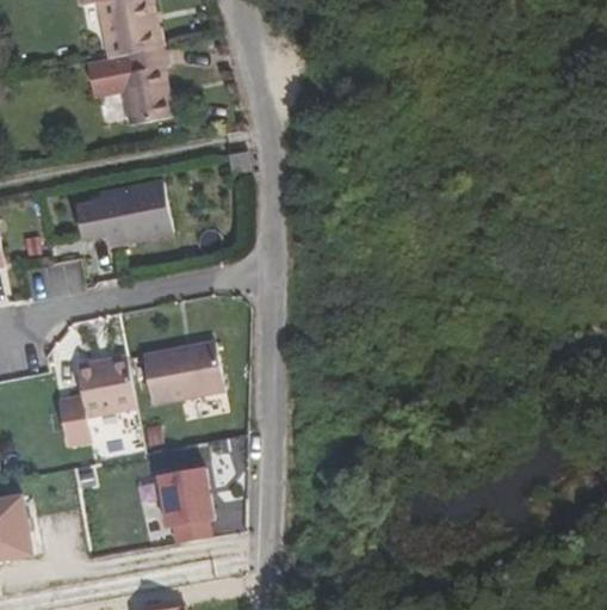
[(97,2),(107,59),(162,49),(159,28),(158,28),(152,0),(75,0),(76,6),(97,2)]
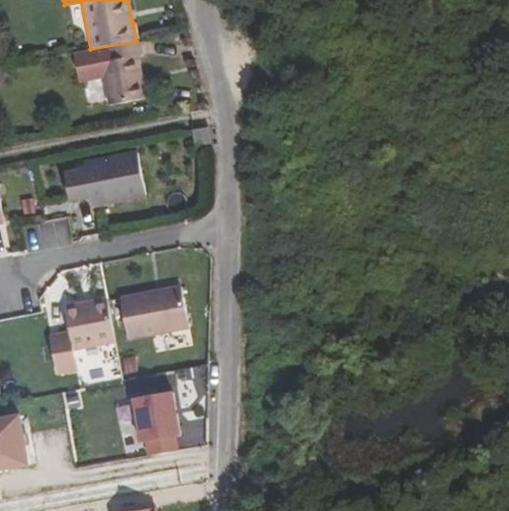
[(102,79),(108,106),(144,99),(136,57),(140,56),(137,40),(136,41),(90,49),(71,53),(79,84),(102,79)]
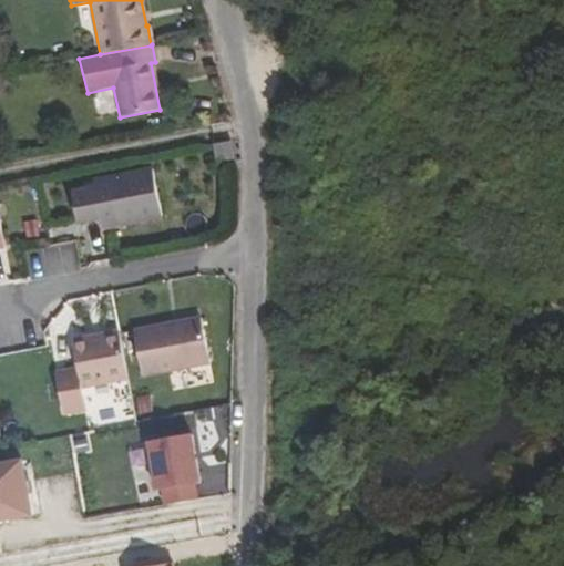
[(233,160),(229,140),(211,143),(214,163),(233,160)]
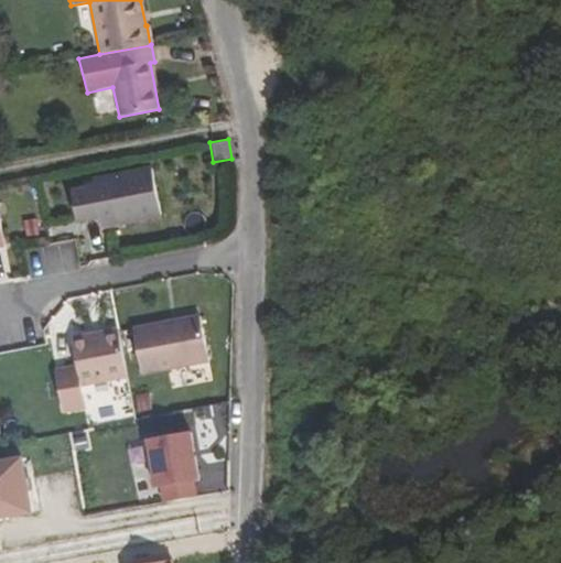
[(93,186),(68,191),(75,222),(98,217),(100,227),(159,215),(149,168),(90,180),(93,186)]
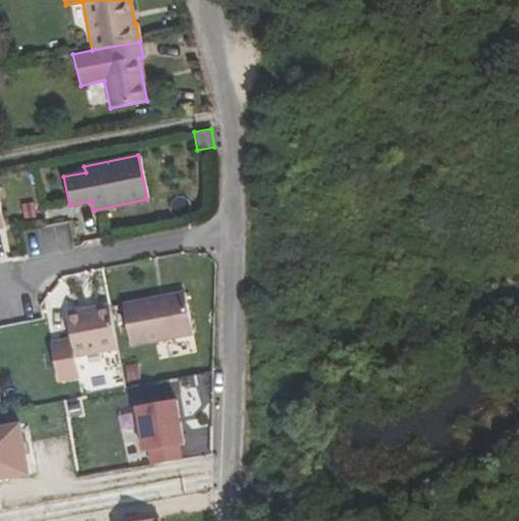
[(130,346),(191,334),(183,292),(121,304),(130,346)]
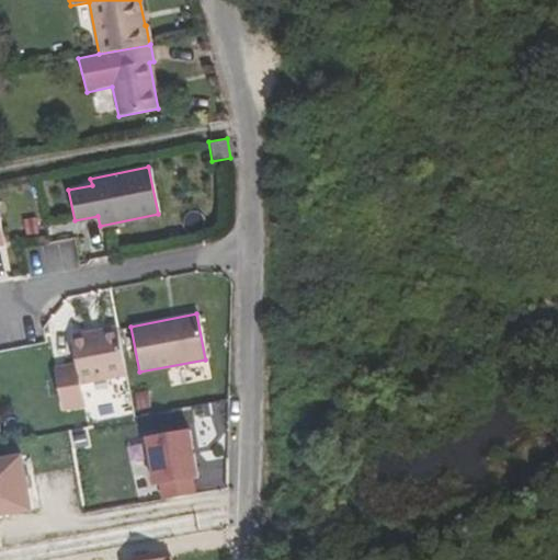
[(84,407),(79,383),(124,374),(115,328),(70,336),(76,364),(53,368),(61,411),(84,407)]
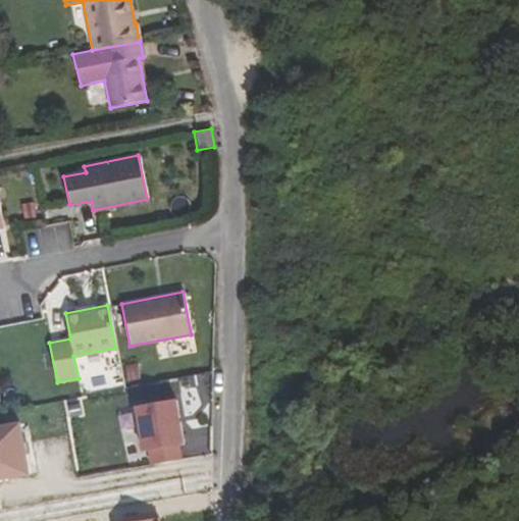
[(101,353),(79,356),(80,369),(103,366),(101,353)]
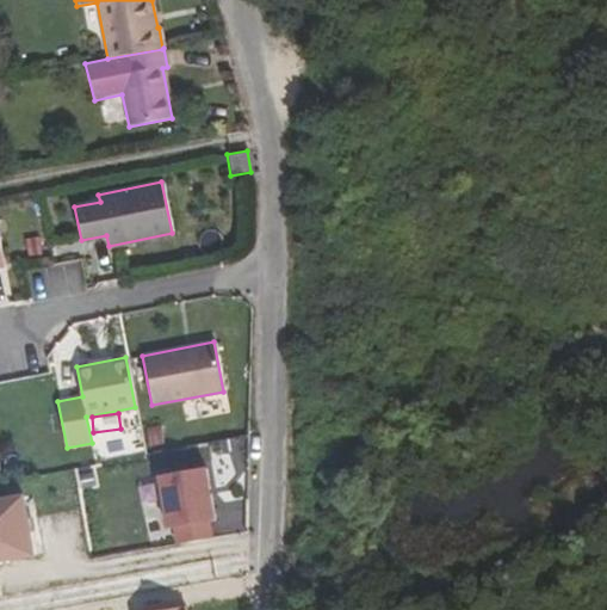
[(208,522),(214,521),(205,468),(158,475),(167,528),(173,528),(175,544),(211,538),(208,522)]
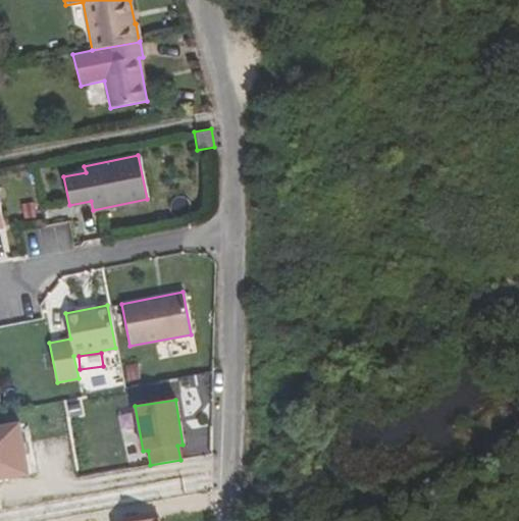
[(0,479),(29,474),(24,455),(22,443),(19,424),(0,427),(0,479)]
